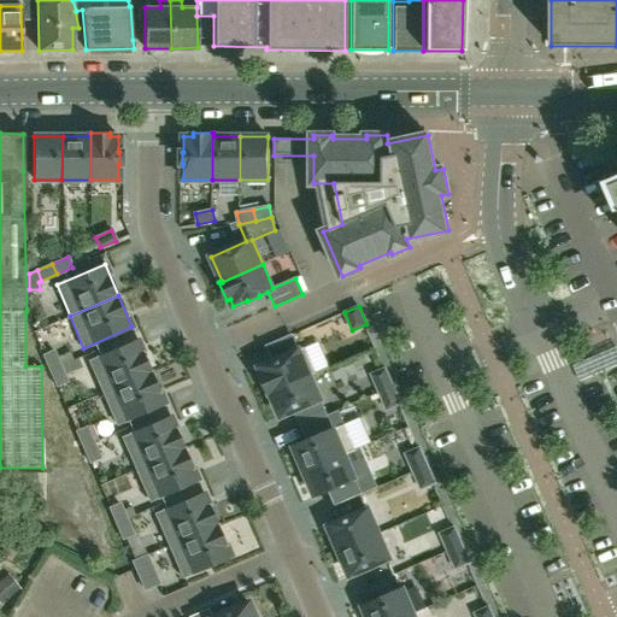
[(103,393),(151,372),(137,340),(89,362),(103,393)]
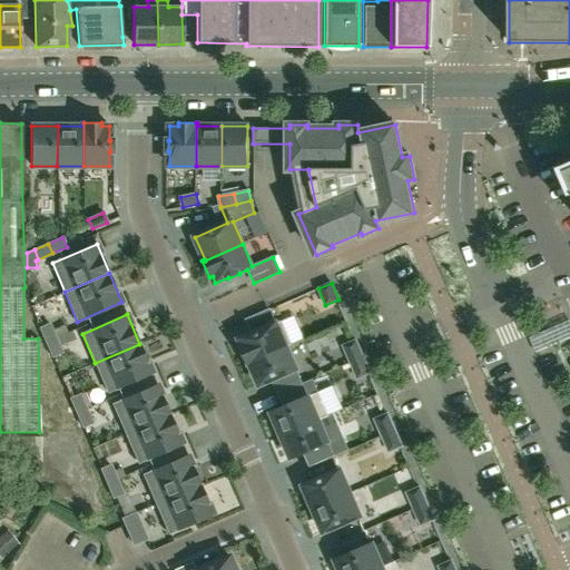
[(239,346),(247,364),(249,363),(249,362),(292,344),(282,321),(239,340),(242,345),(239,346)]
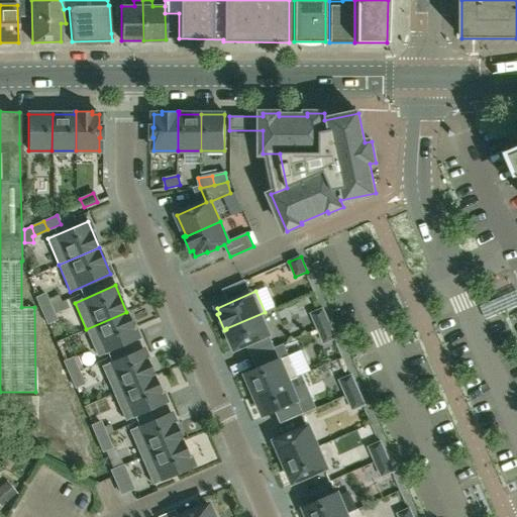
[(41,310),(50,307),(44,294),(36,298),(41,310)]
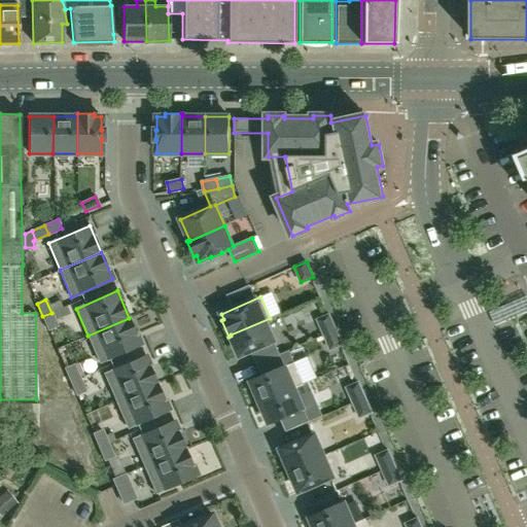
[(495,331),(526,316),(526,300),(489,317),(495,331)]
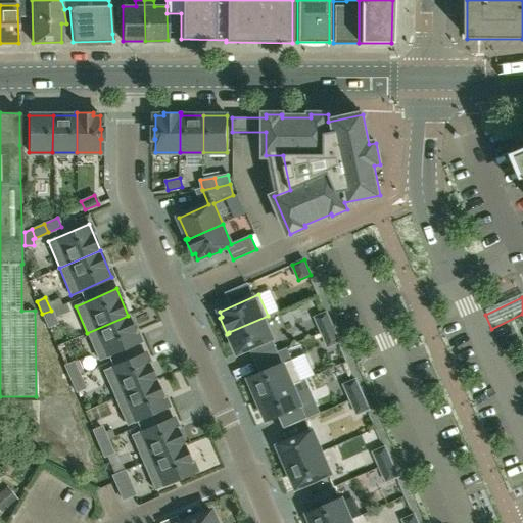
[(51,311),(42,314),(48,327),(56,323),(51,311)]
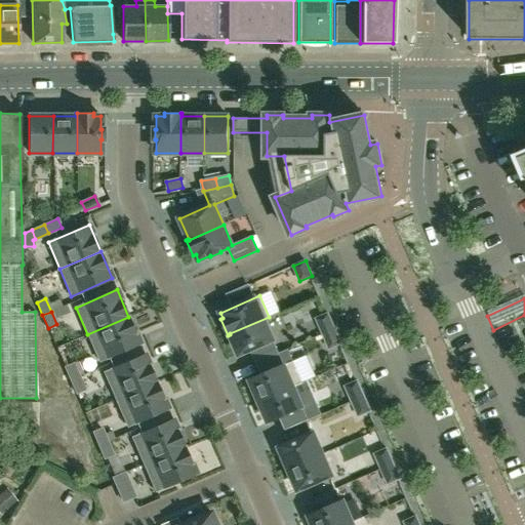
[(334,328),(328,314),(316,319),(322,333),(334,328)]
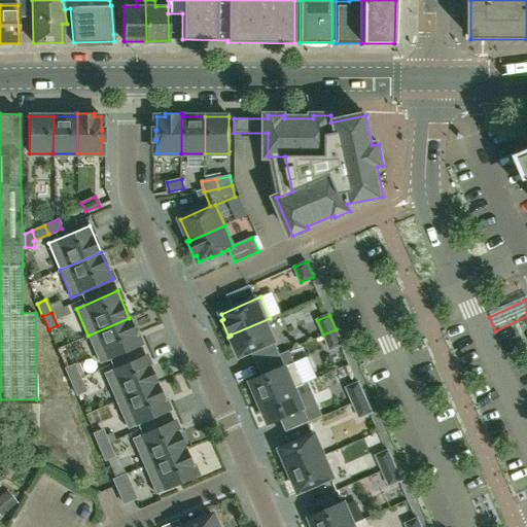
[(141,345),(129,318),(88,336),(100,362),(141,345)]
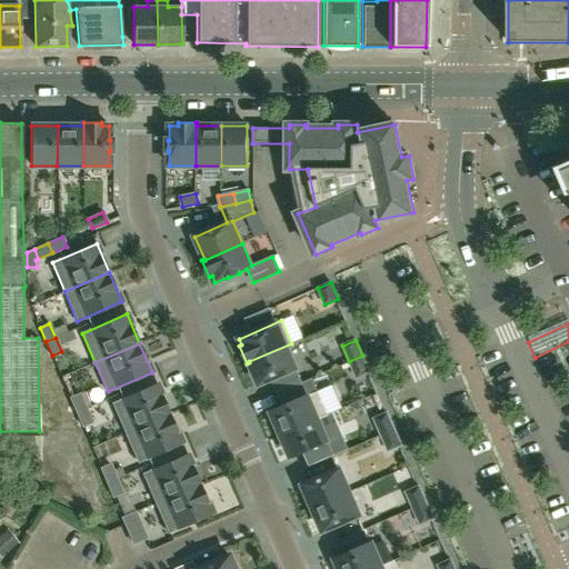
[(259,385),(296,368),(287,347),(291,345),(291,343),(249,361),(249,362),(259,385)]
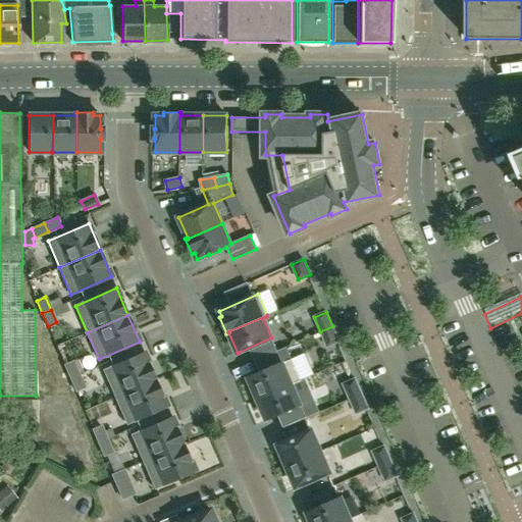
[(332,326),(320,331),(327,347),(340,342),(332,326)]
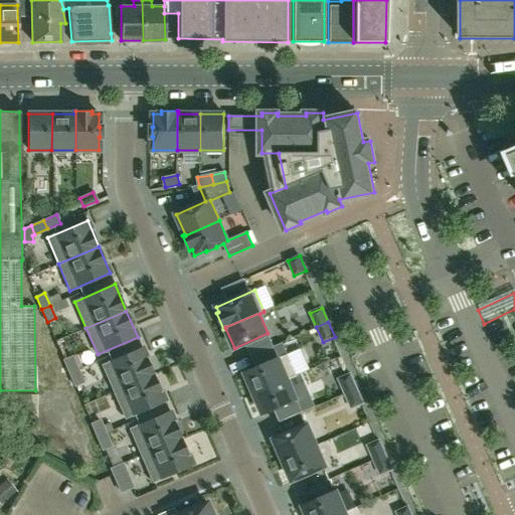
[(237,363),(255,359),(252,347),(234,351),(237,363)]
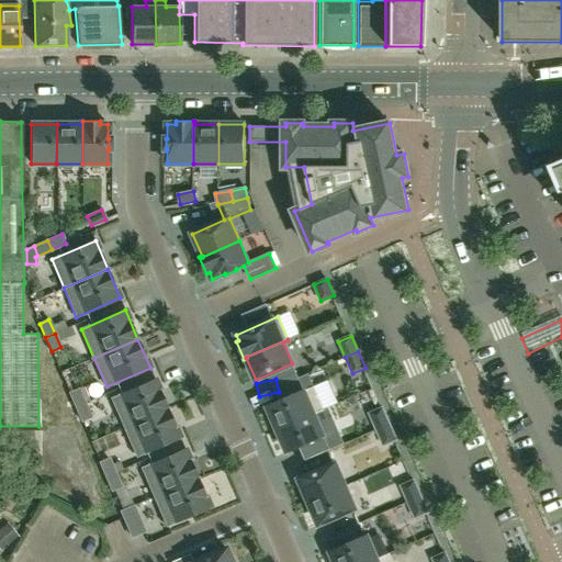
[(111,398),(124,427),(168,408),(155,380),(111,398)]
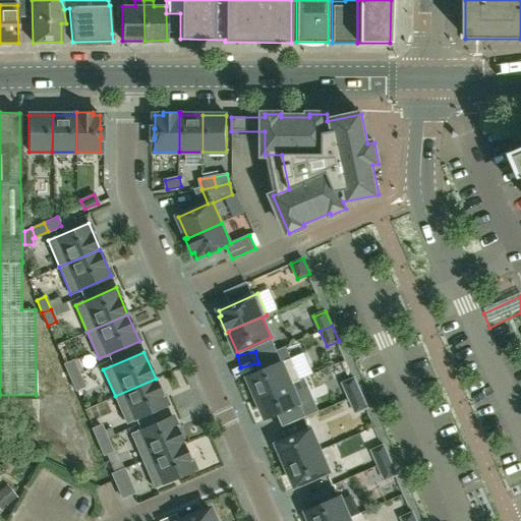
[(248,377),(257,398),(300,380),(291,358),(248,377)]
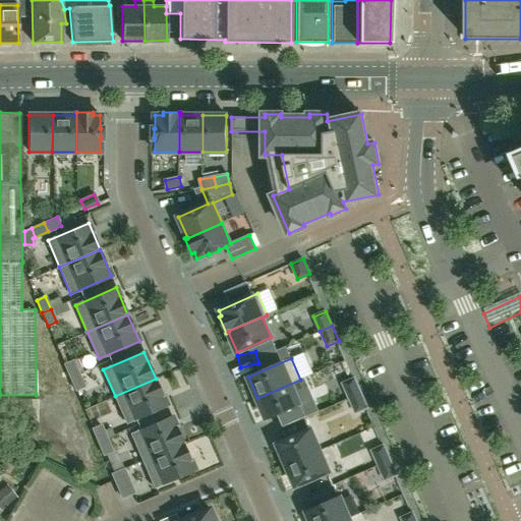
[(78,373),(73,360),(64,364),(70,378),(78,373)]
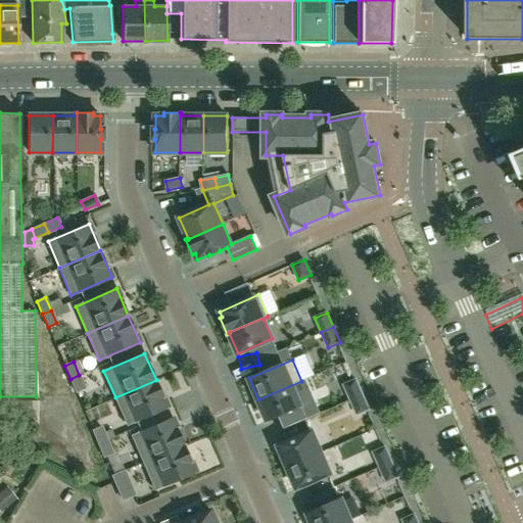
[(79,375),(70,379),(76,391),(85,388),(79,375)]
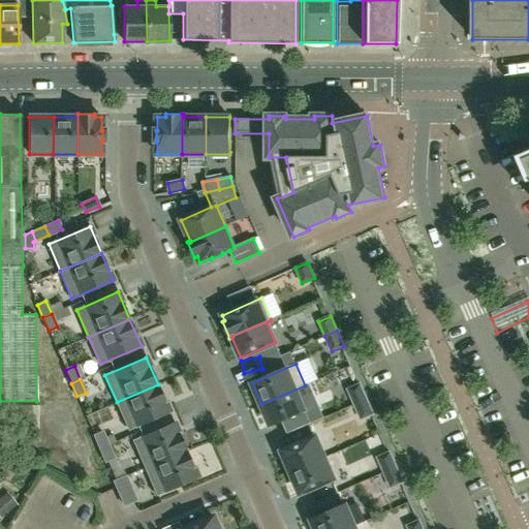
[(347,390),(354,404),(367,399),(360,383),(347,390)]
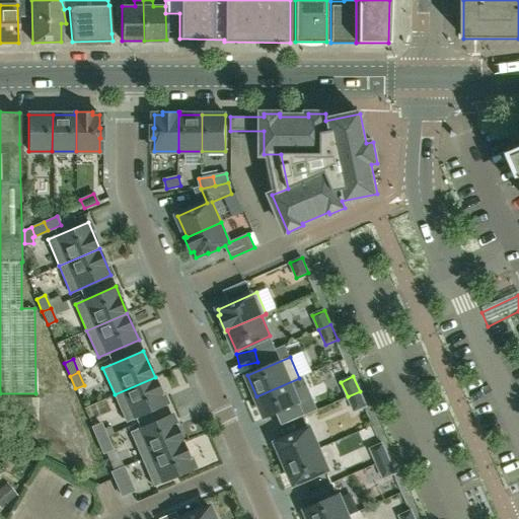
[(166,402),(155,377),(115,394),(126,421),(166,402)]
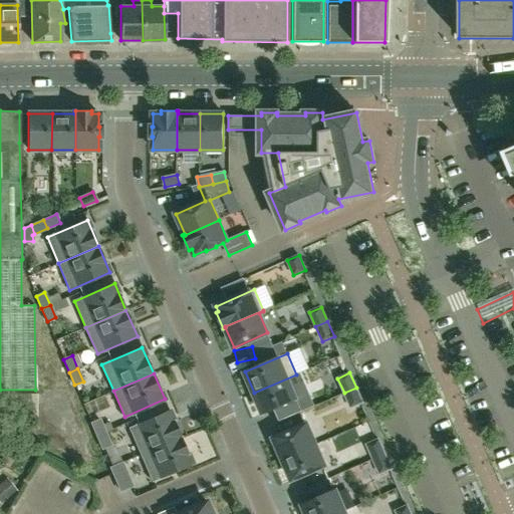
[(296,375),(296,374),(254,393),(254,394),(252,395),(257,407),(259,405),(263,414),(296,399),(288,379),(296,375)]
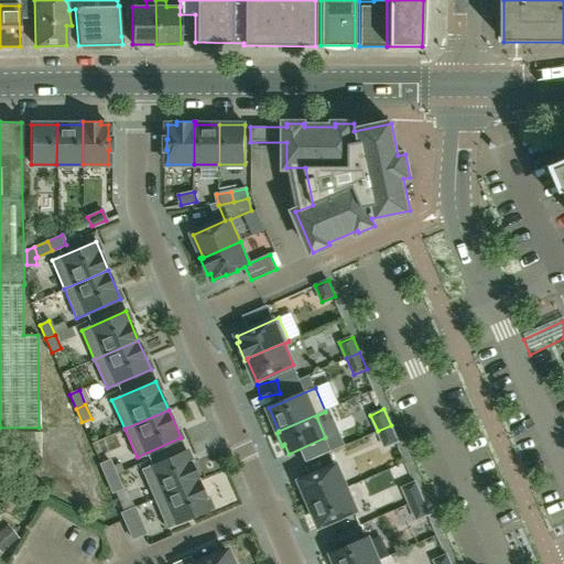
[(398,442),(391,425),(378,431),(384,447),(398,442)]
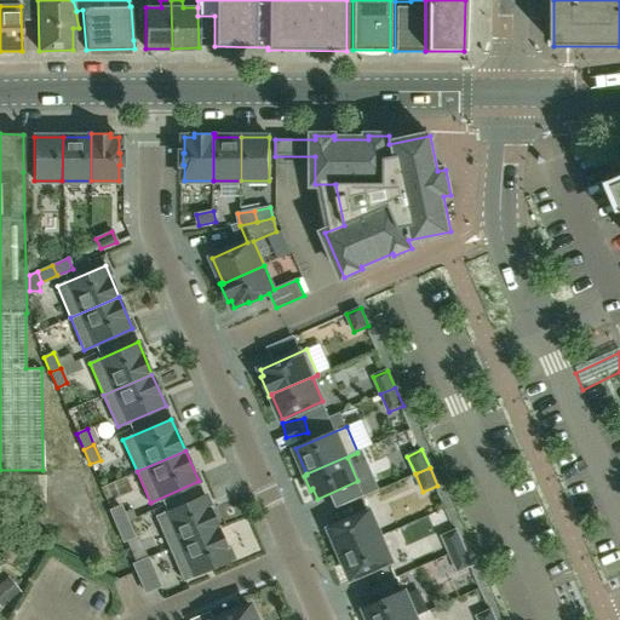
[(18,516),(45,516),(44,476),(18,476),(18,516)]
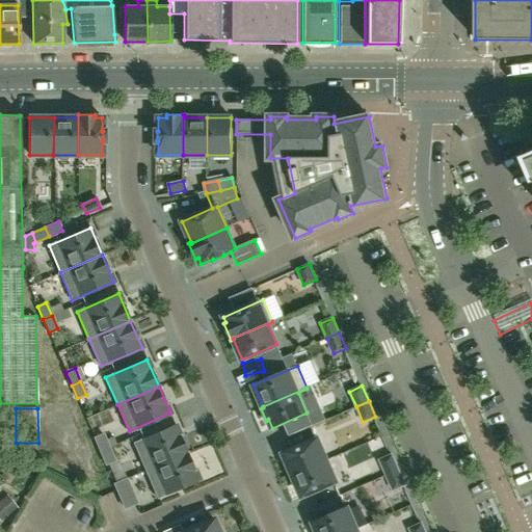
[(176,425),(134,444),(145,471),(187,452),(176,425)]
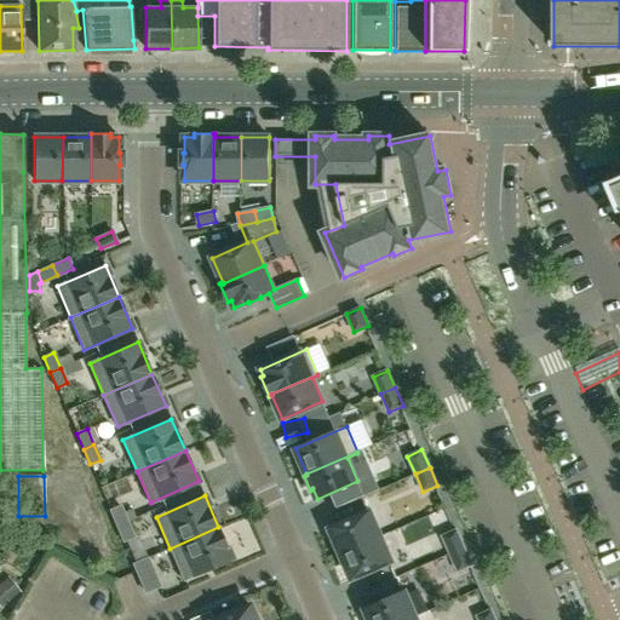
[(116,526),(127,522),(120,506),(110,510),(116,526)]
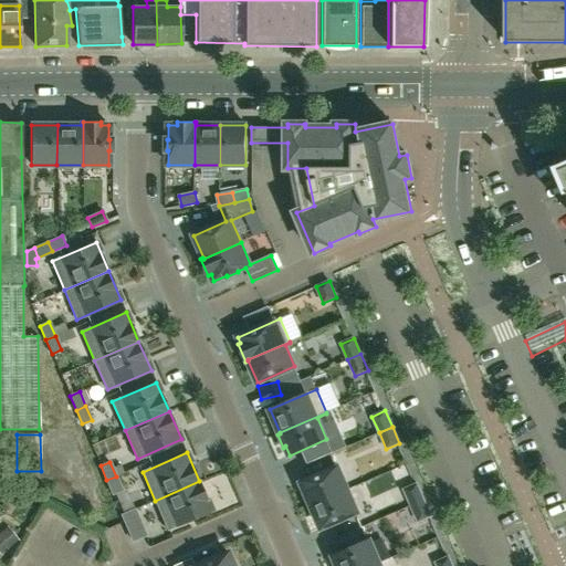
[(308,506),(348,490),(338,467),(301,483),(304,489),(301,490),(308,506)]
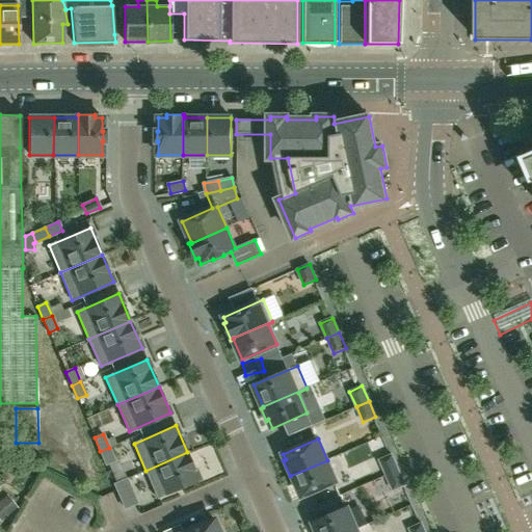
[(114,460),(109,448),(100,451),(106,464),(114,460)]
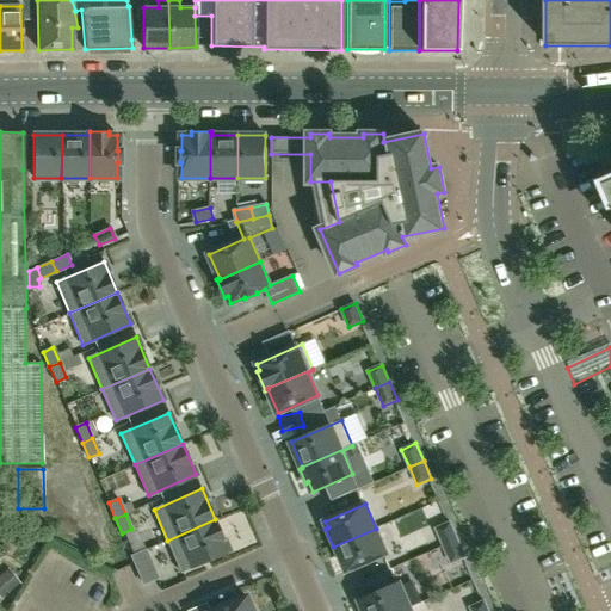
[(229,551),(215,519),(167,541),(181,572),(229,551)]
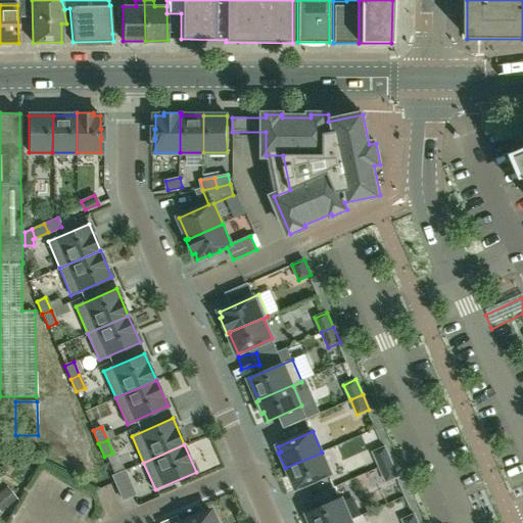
[(380,467),(391,462),(385,446),(373,453),(380,467)]
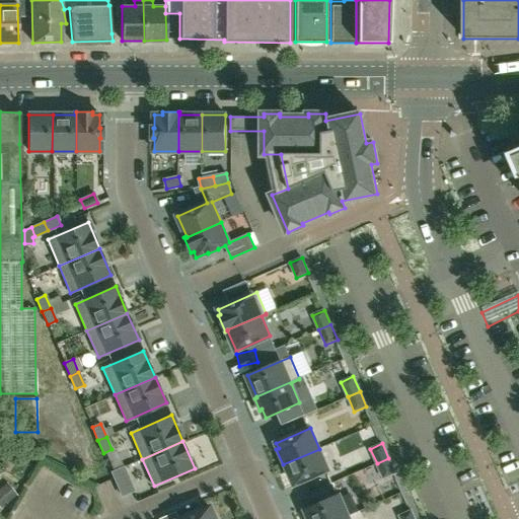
[(319,449),(283,464),(283,465),(286,464),(294,485),(328,470),(319,449)]
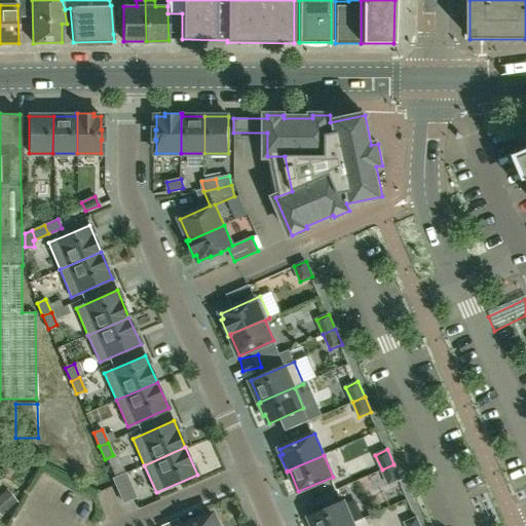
[(393,464),(382,470),(388,485),(401,480),(393,464)]
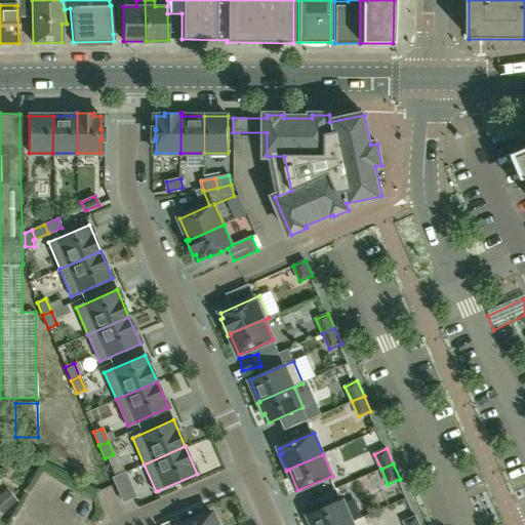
[(125,473),(113,478),(123,501),(135,496),(125,473)]
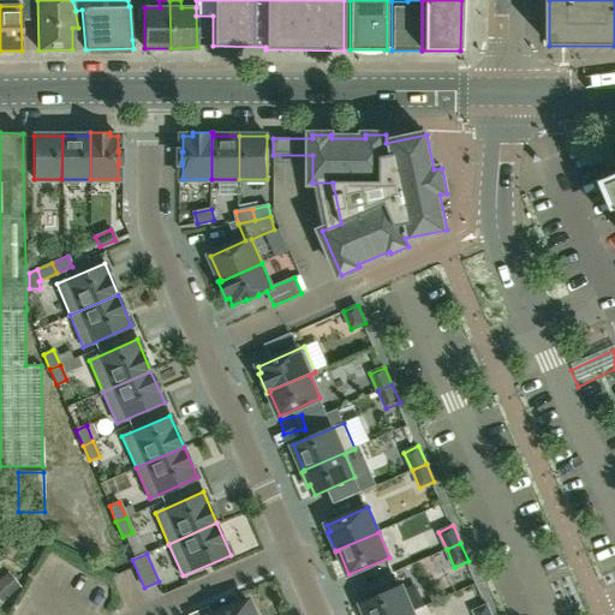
[(363,614),(404,614),(412,611),(401,586),(362,604),(366,614),(363,614)]
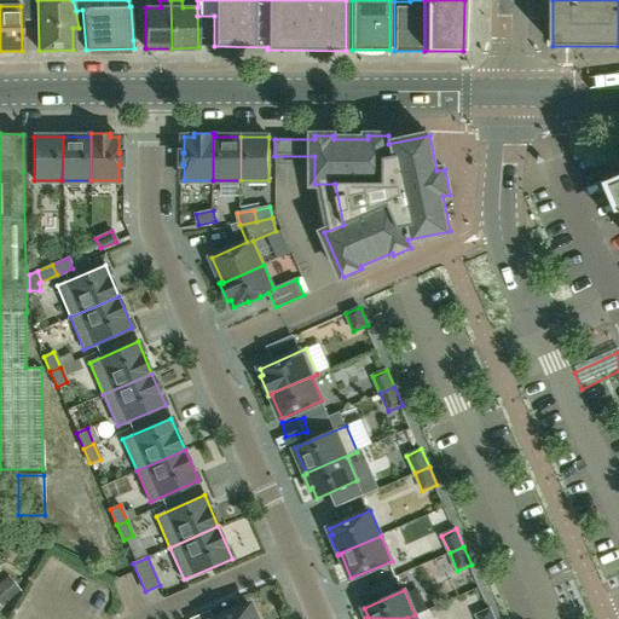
[(254,615),(248,603),(212,618),(258,618),(256,614),(254,615)]
